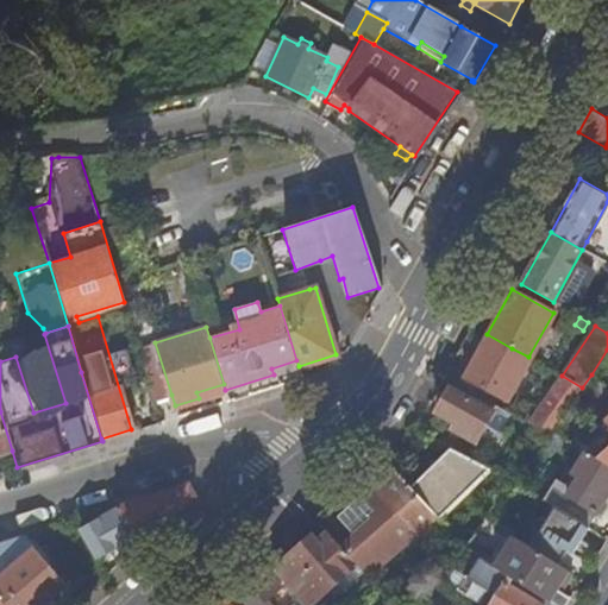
[(512,348),(487,334),(463,378),(503,402),(528,357),(512,348)]
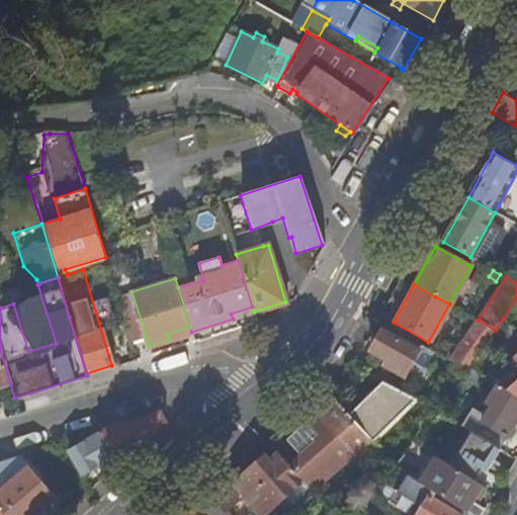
[(146,336),(132,291),(117,296),(132,341),(146,336)]
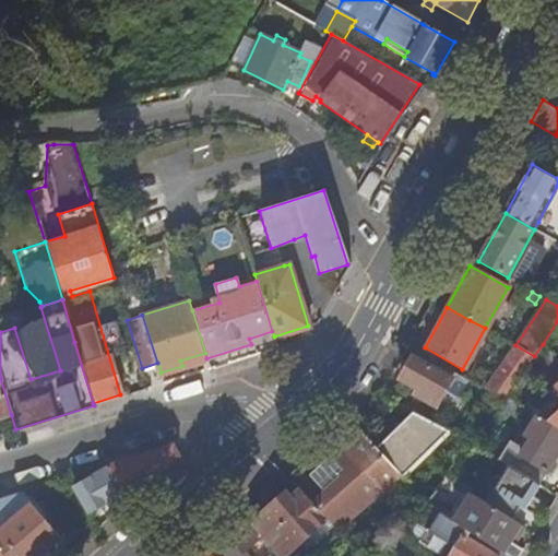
[(251,344),(274,336),(272,331),(249,339),(251,344)]
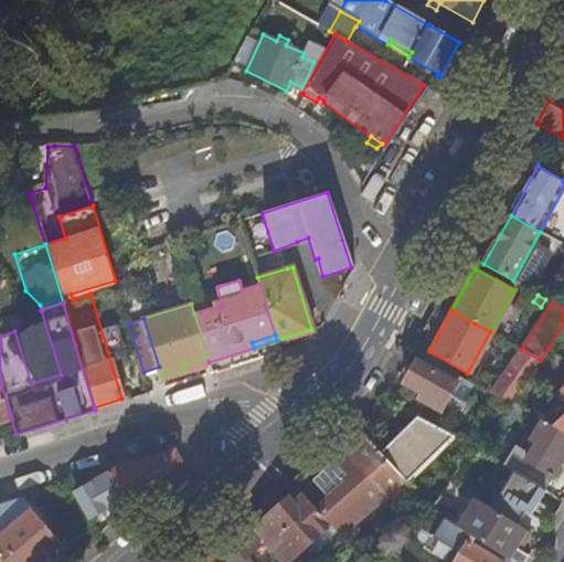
[(512,400),(540,360),(521,349),(520,348),(492,388),(487,384),(483,390),(510,404),(512,400)]
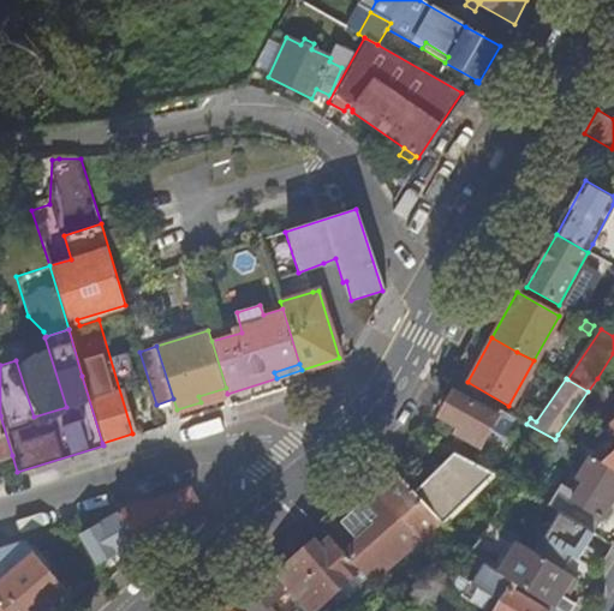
[(201,402),(227,394),(226,388),(198,396),(201,402)]
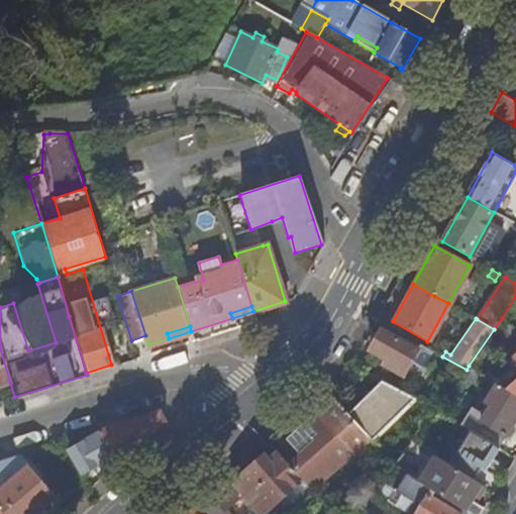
[(442,356),(419,343),(417,348),(381,329),(370,350),(390,362),(388,368),(414,381),(425,360),(437,366),(442,356)]
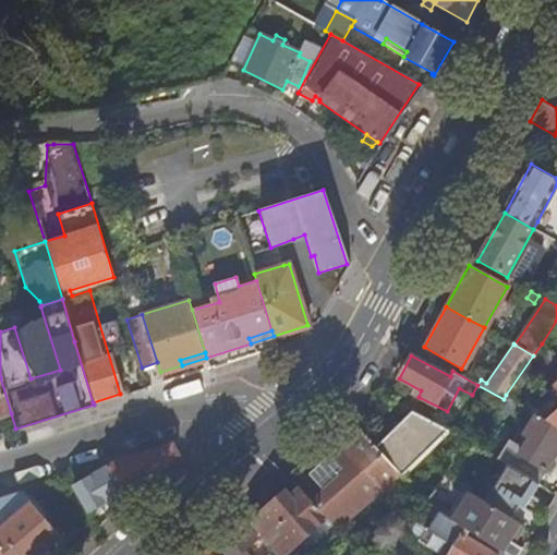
[(0,415),(11,413),(0,377),(0,415)]
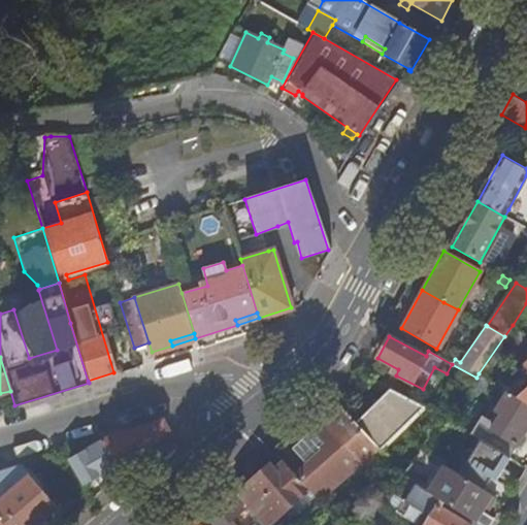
[(516,397),(520,399),(526,388),(526,369),(522,364),(507,391),(516,397)]
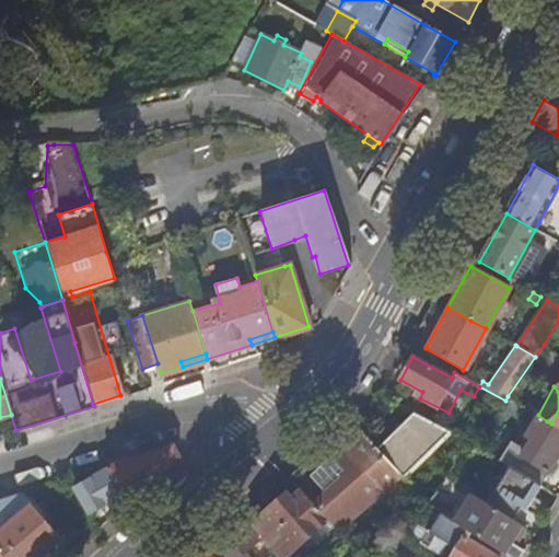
[(517,403),(508,396),(505,401),(497,413),(507,418),(517,403)]
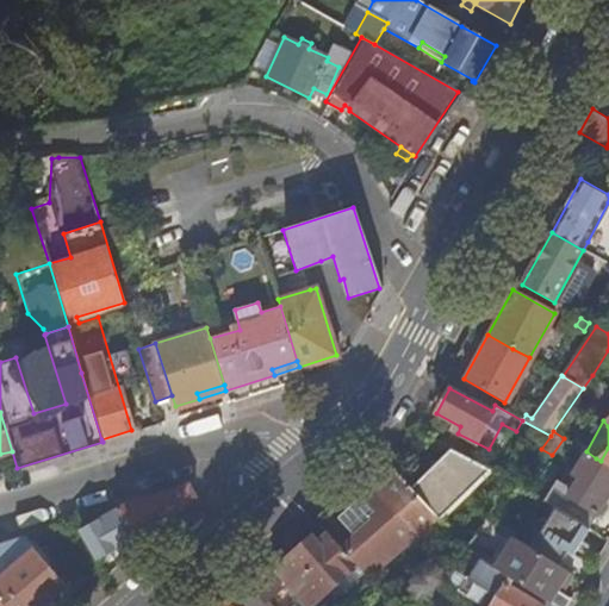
[(490,468),(453,449),(411,487),(439,518),(490,468)]
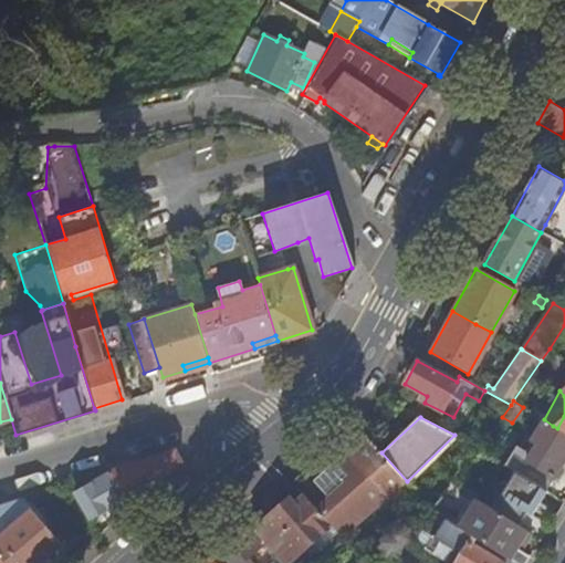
[(564,433),(557,428),(553,426),(544,419),(543,419),(530,439),(535,442),(518,472),(545,489),(564,456),(564,433)]
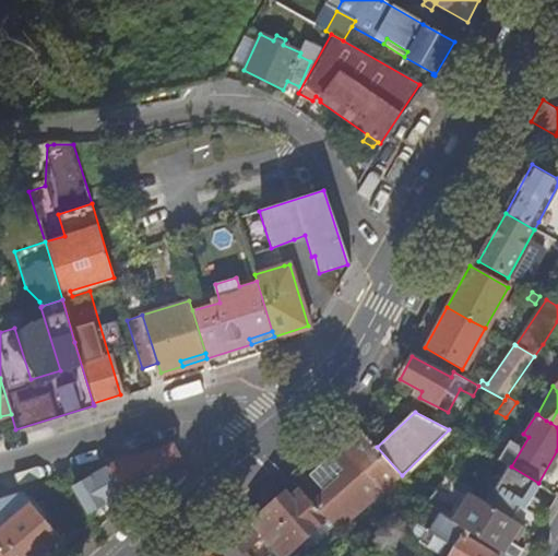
[(288,474),(300,488),(323,515),(327,518),(335,528),(381,486),(388,493),(404,478),(402,475),(377,447),(355,423),(327,449),(322,445),(288,474)]
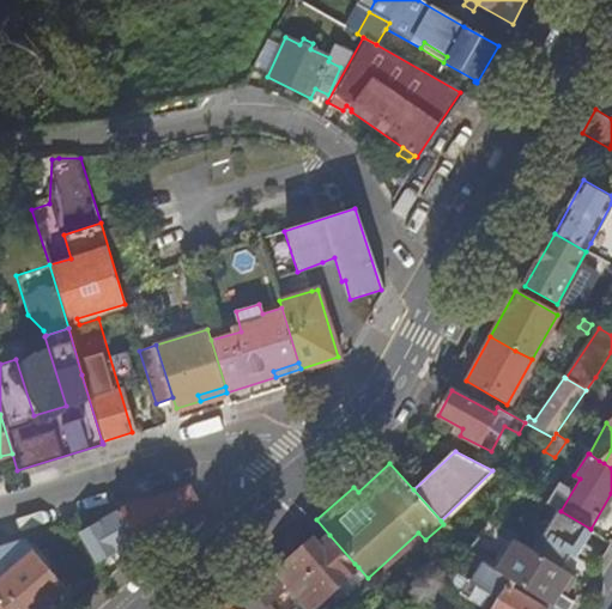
[(188,485),(115,509),(116,511),(133,539),(138,548),(177,515),(197,498),(188,485)]
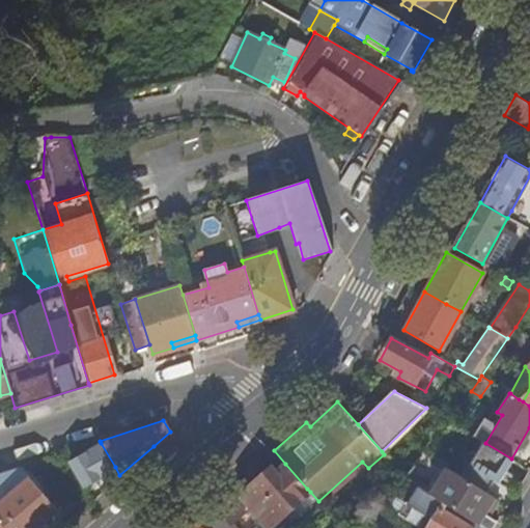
[(477,485),(499,499),(506,485),(502,482),(515,462),(511,459),(485,443),(483,441),(462,476),(477,485)]
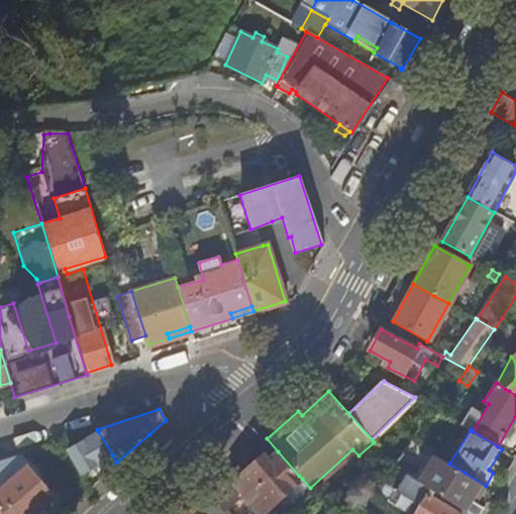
[(112,454),(98,431),(68,448),(82,473),(112,454)]
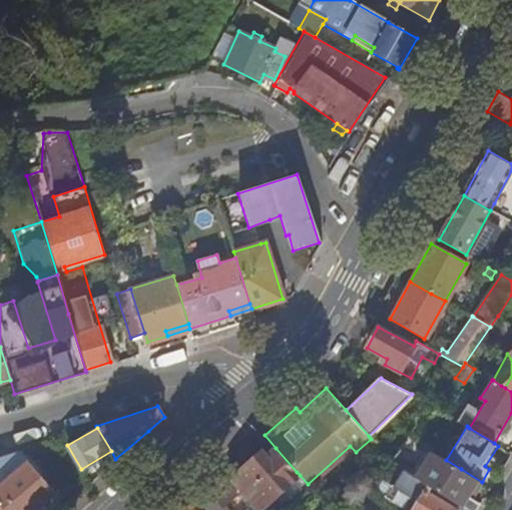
[(239,458),(222,472),(256,509),(259,509),(300,475),(297,472),(276,448),(266,457),(261,452),(246,464),(239,458)]
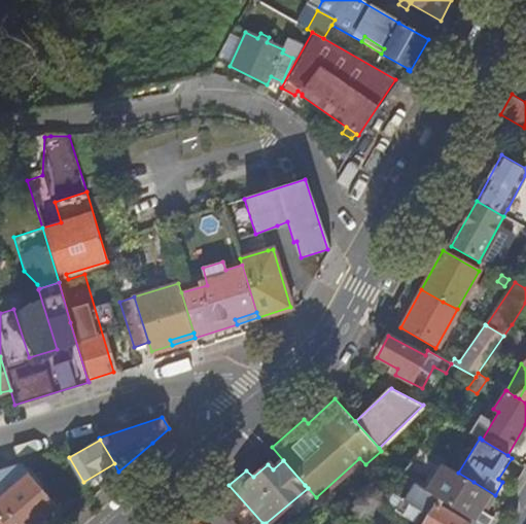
[(20,463),(0,469),(0,518),(4,523),(32,523),(56,504),(20,463)]
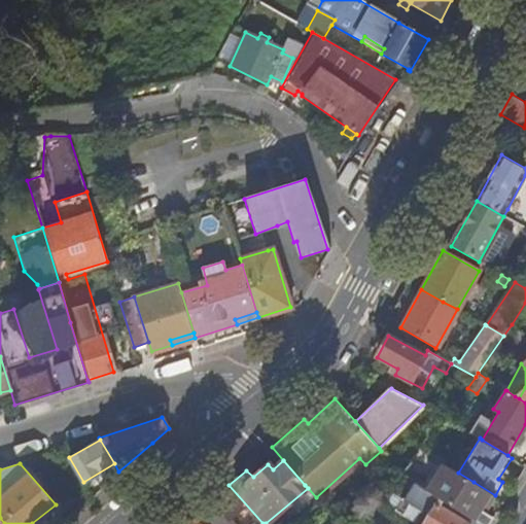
[(481,523),(488,523),(493,517),(481,509),(487,498),(491,501),(495,495),(474,482),(458,473),(445,464),(427,490),(481,523)]
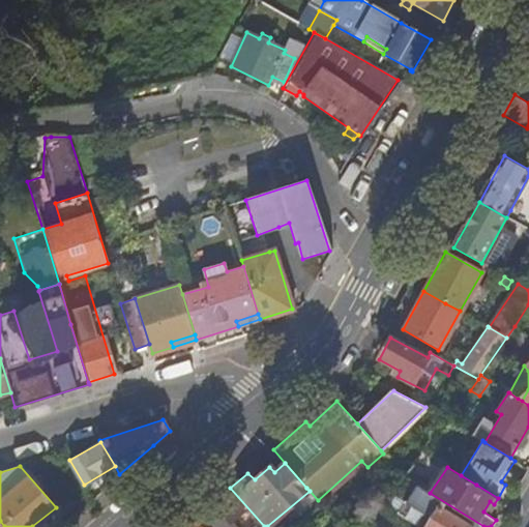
[(483,526),(430,493),(411,480),(409,486),(413,488),(406,500),(392,492),(386,505),(420,526),(483,526)]
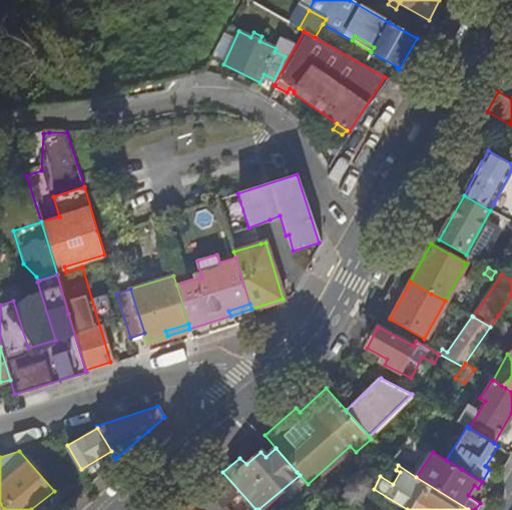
[(218,509),(222,506),(236,493),(222,477),(192,504),(197,509),(218,509)]
